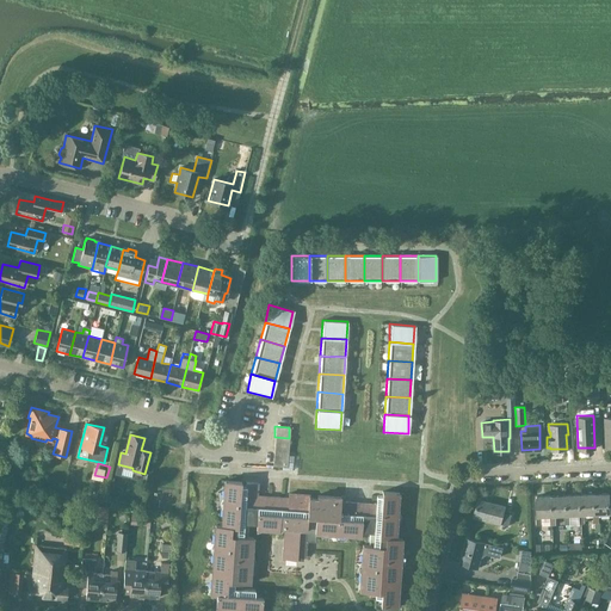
[(360,532),(365,532),(370,532),(369,545),(363,545),(359,592),(375,593),(375,598),(381,598),(380,606),(396,608),(401,538),(395,538),(397,492),(381,491),(381,495),(376,495),(375,504),(340,501),(340,497),(316,495),(316,499),(308,498),(309,494),(288,493),(288,498),(257,495),(258,482),(246,481),(246,486),(241,486),(241,481),(224,480),(221,525),(215,525),(210,594),(216,594),(216,610),(227,610),(261,610),(263,597),(254,597),(255,591),(242,590),(242,584),(250,584),(253,537),(247,537),(248,524),(257,524),(257,529),(279,531),(279,529),(284,529),(283,559),(297,560),(297,557),(304,557),(306,541),(307,541),(308,536),(315,537),(315,534),(360,537),(360,532)]
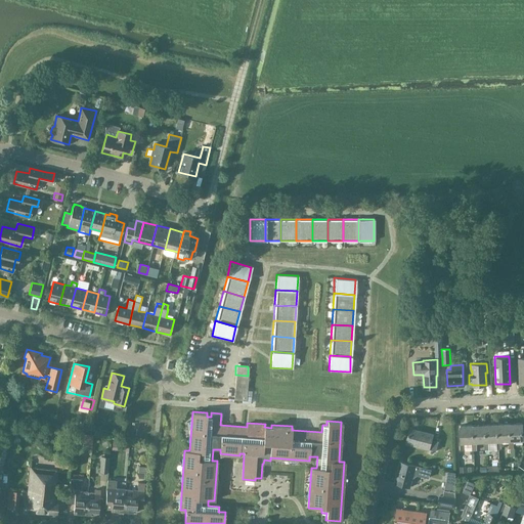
[(521,422),(508,423),(508,438),(508,447),(513,447),(513,438),(522,438),(521,422)]
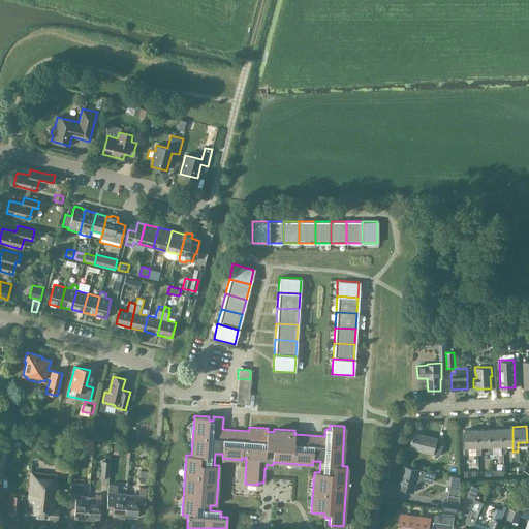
[(465,444),(464,444),(464,453),(475,453),(475,444),(475,427),(464,428),(465,444)]
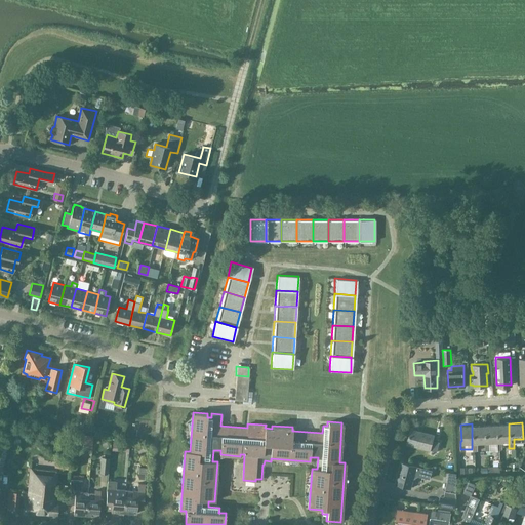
[(484,441),(484,423),(472,423),(472,441),(472,449),(478,449),(478,441),(484,441)]
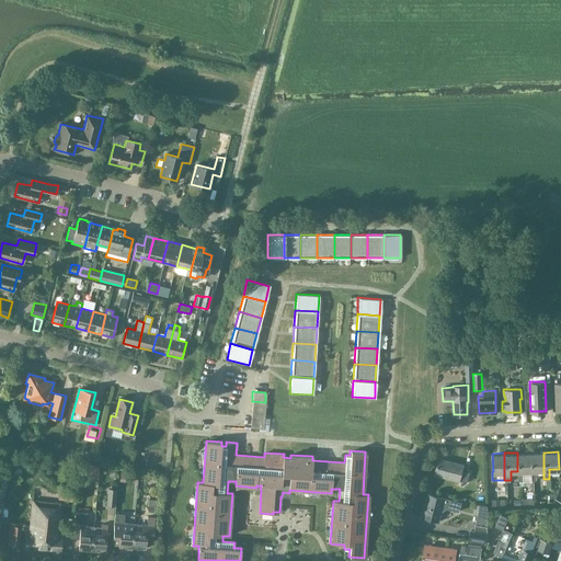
[(530,470),(530,453),(517,453),(517,471),(517,479),(524,479),(523,470),(530,470)]
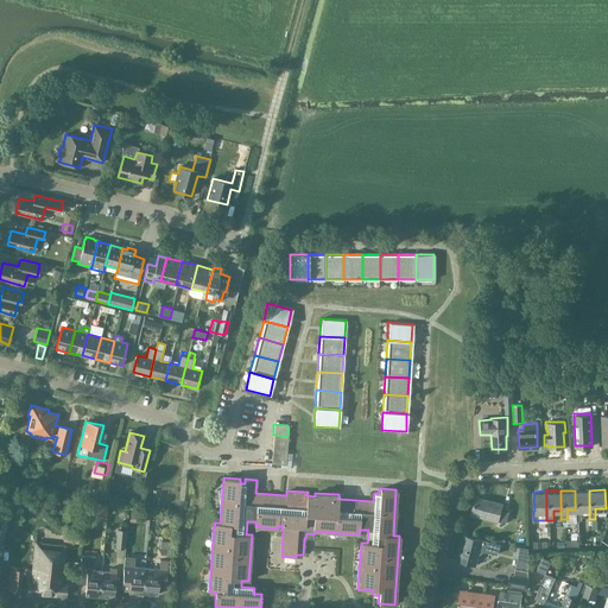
[(589,508),(589,491),(575,491),(575,510),(575,519),(582,519),(582,510),(589,508)]
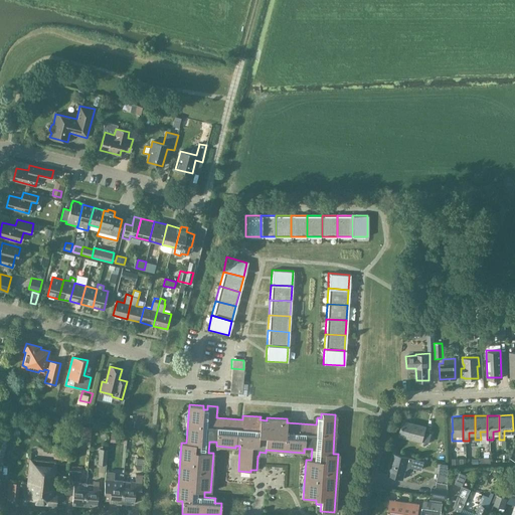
[(427,441),(430,433),(422,431),(424,426),(401,420),(397,434),(427,441)]
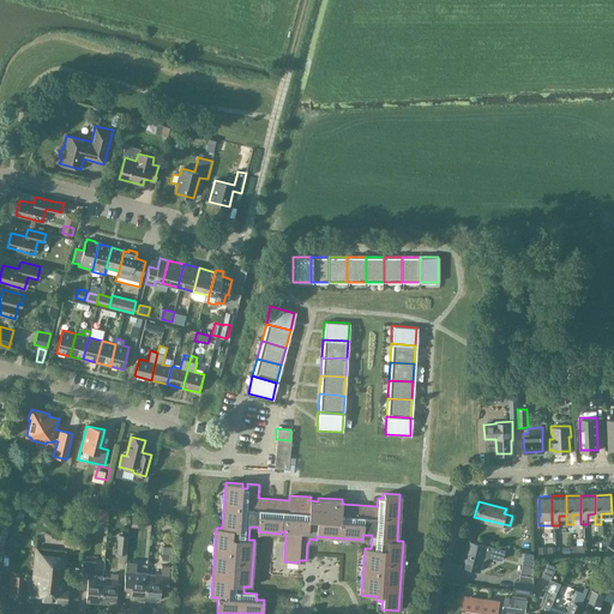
[(112,516),(113,505),(95,505),(95,516),(112,516)]
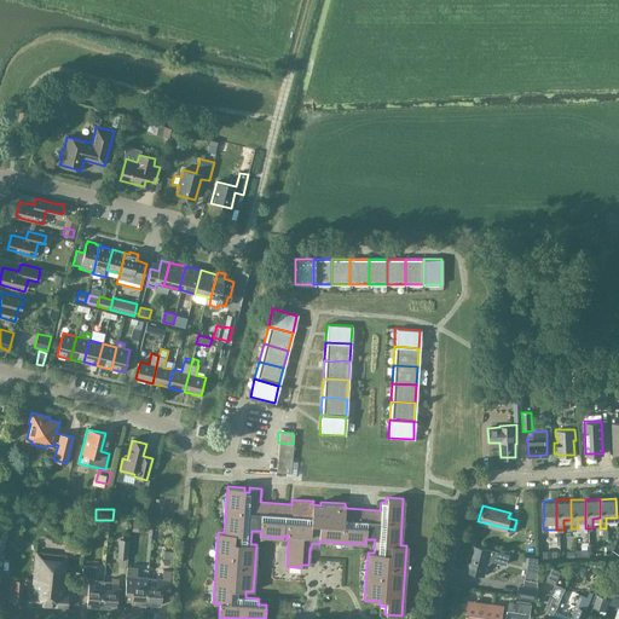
[(128,539),(119,538),(117,559),(127,560),(128,539)]
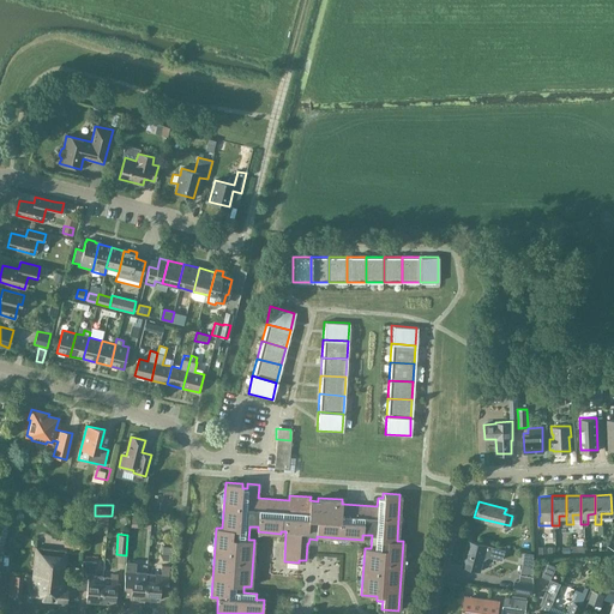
[(82,537),(66,535),(64,547),(79,549),(82,537)]
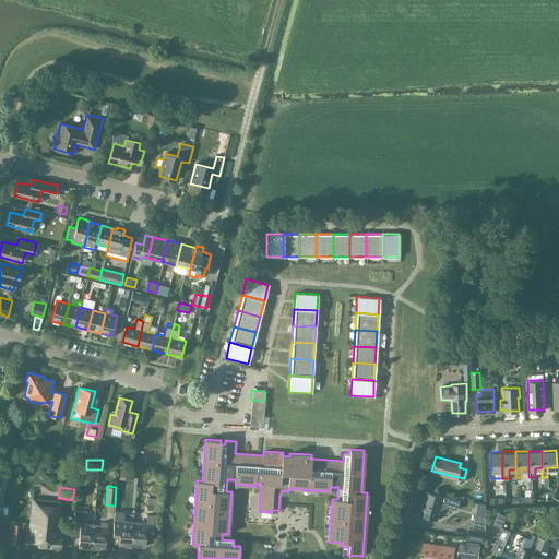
[(419,515),(438,520),(440,509),(445,507),(458,510),(460,501),(426,492),(419,515)]
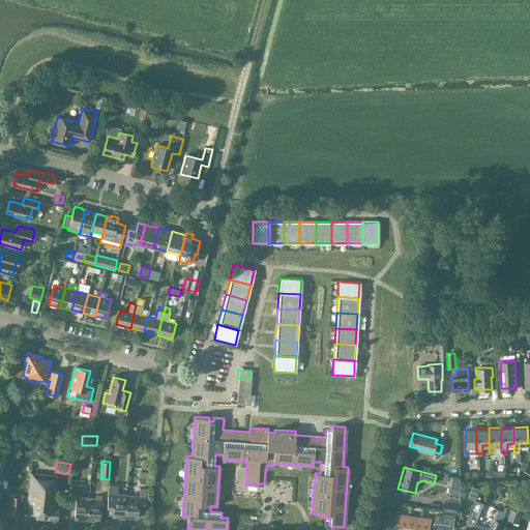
[(25,505),(24,516),(57,519),(58,508),(55,507),(58,477),(58,475),(30,472),(30,474),(27,505),(25,505)]
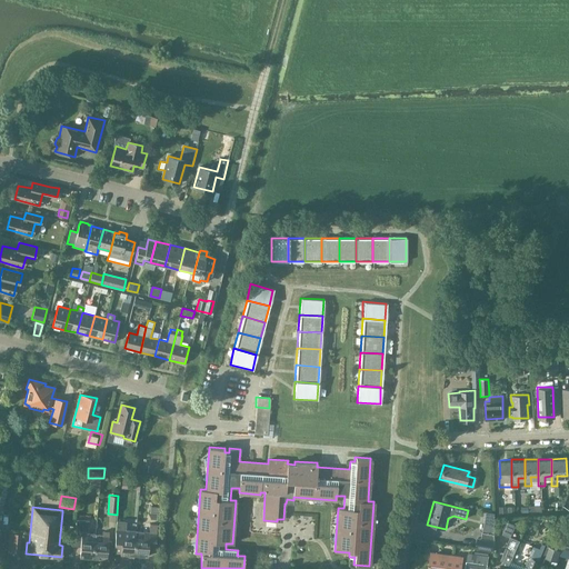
[(92,558),(93,539),(95,533),(86,533),(87,520),(75,519),(73,538),(80,539),(79,557),(92,558)]
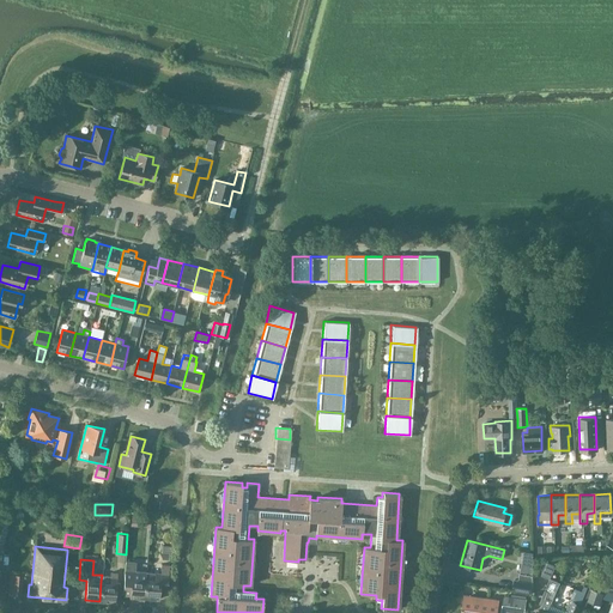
[(123,586),(122,592),(131,593),(129,599),(139,600),(139,598),(144,598),(147,571),(134,571),(135,562),(126,560),(126,562),(123,586)]
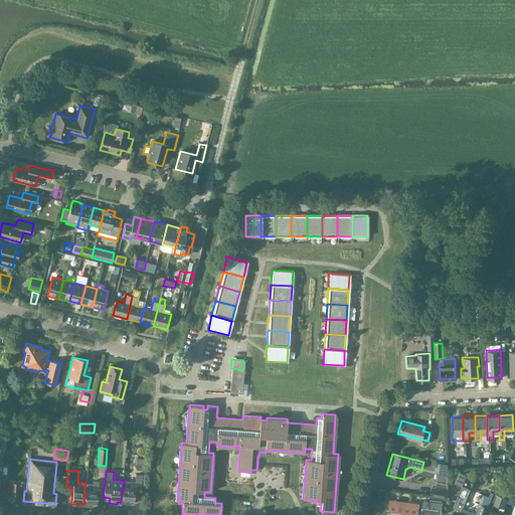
[(459,473),(455,483),(462,486),(467,473),(459,473)]
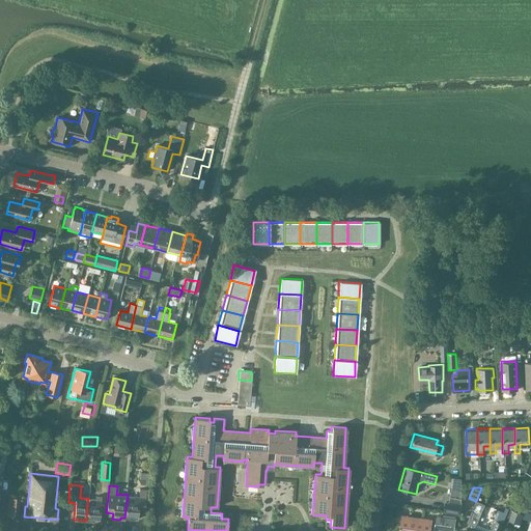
[(134,496),(128,495),(124,518),(138,519),(139,509),(145,509),(146,490),(141,488),(140,497),(134,496)]
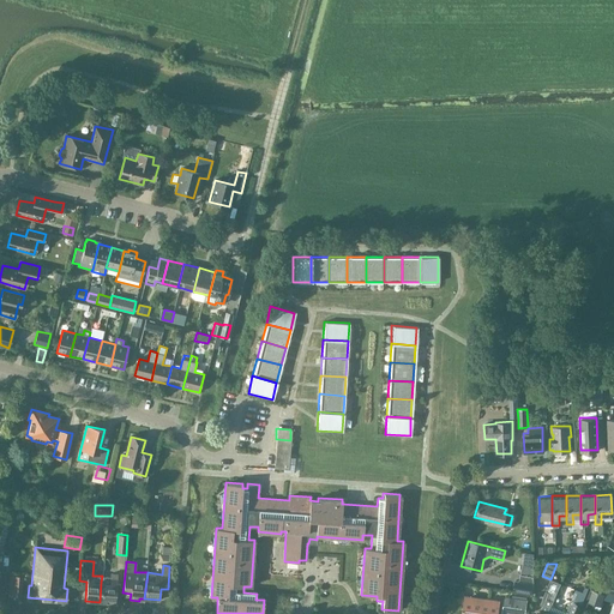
[(101,582),(100,602),(114,603),(116,577),(116,573),(110,573),(110,577),(102,576),(101,582)]
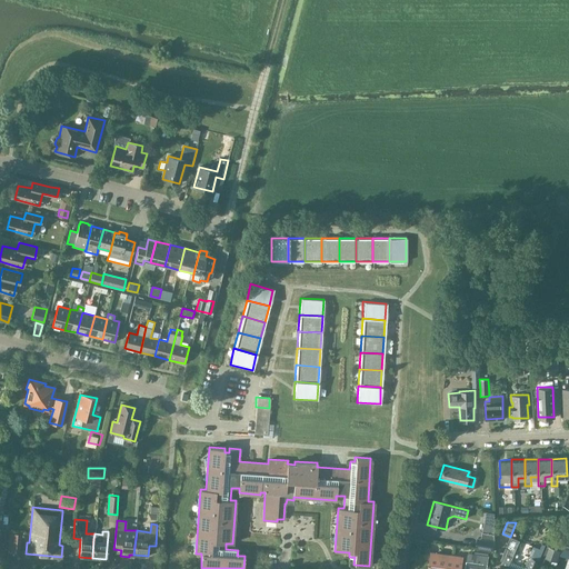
[(9,532),(8,552),(19,553),(21,533),(9,532)]
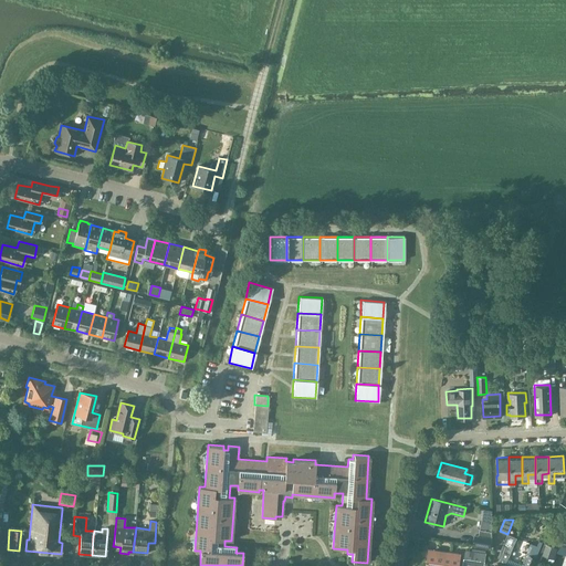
[(475,535),(473,544),(492,547),(492,531),(480,530),(479,536),(475,535)]
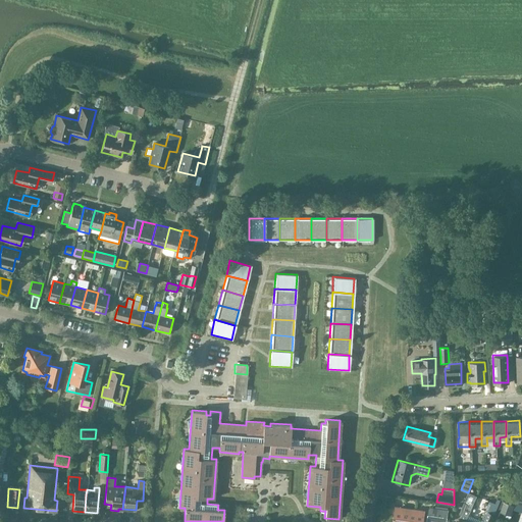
[(468,492),(460,514),(462,514),(461,517),(467,520),(468,515),(476,497),(470,493),(468,492)]
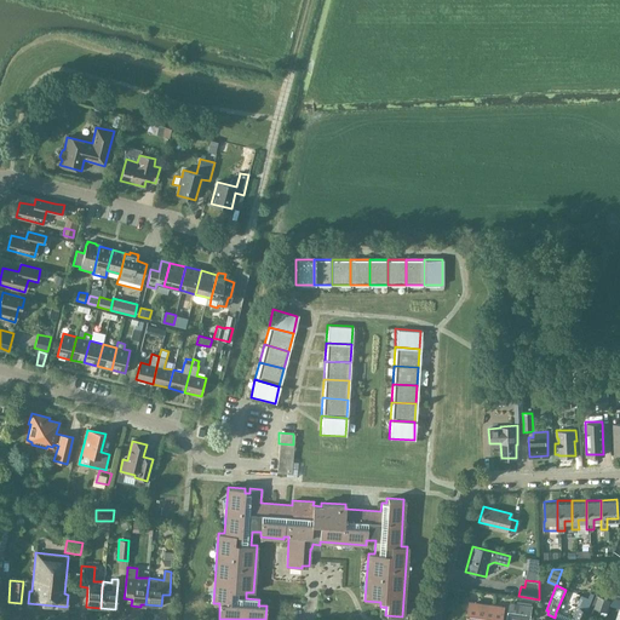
[(547,614),(544,619),(584,619),(587,612),(595,593),(591,591),(589,598),(581,596),(572,619),(556,612),(555,618),(547,614)]
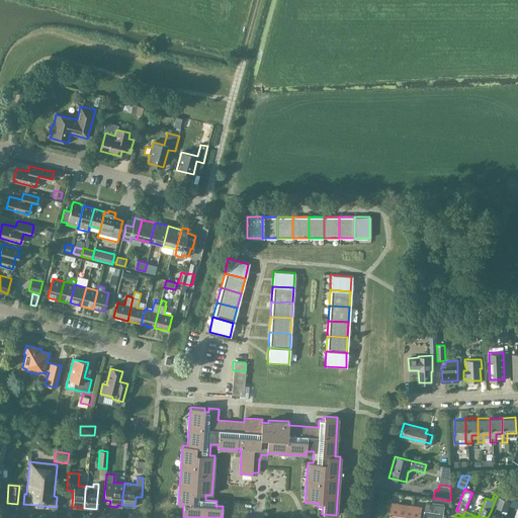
[(497,496),(491,511),(493,511),(495,512),(497,507),(503,510),(501,514),(506,516),(508,511),(507,511),(510,502),(500,498),(500,497),(497,496)]
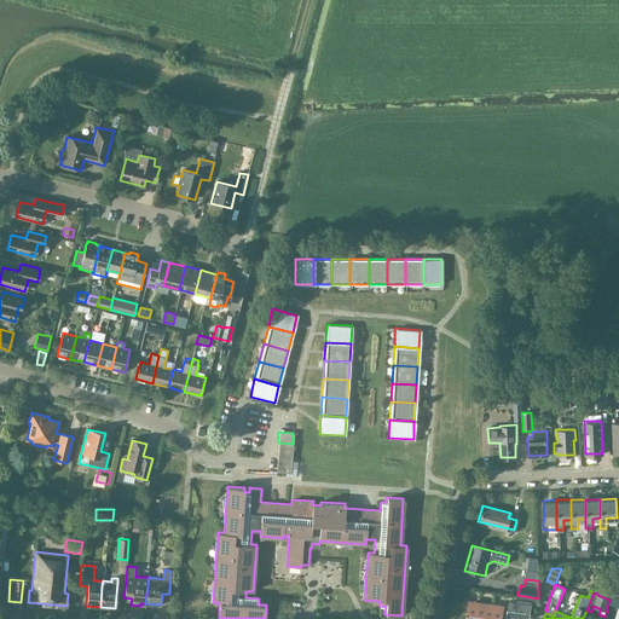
[(530,618),(532,605),(508,601),(505,618),(513,618),(530,618)]
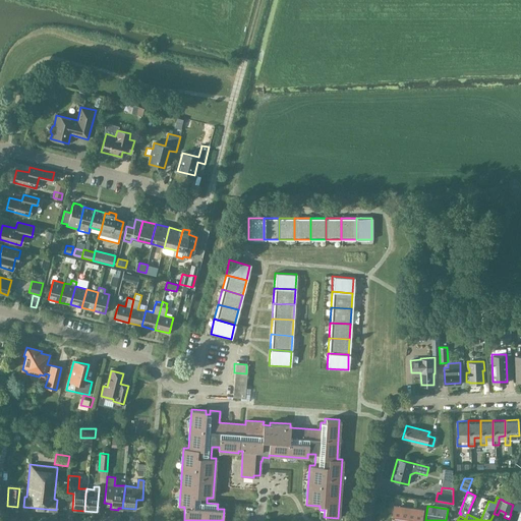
[(393,509),(391,520),(420,520),(422,513),(421,513),(421,510),(412,508),(412,512),(393,509)]
